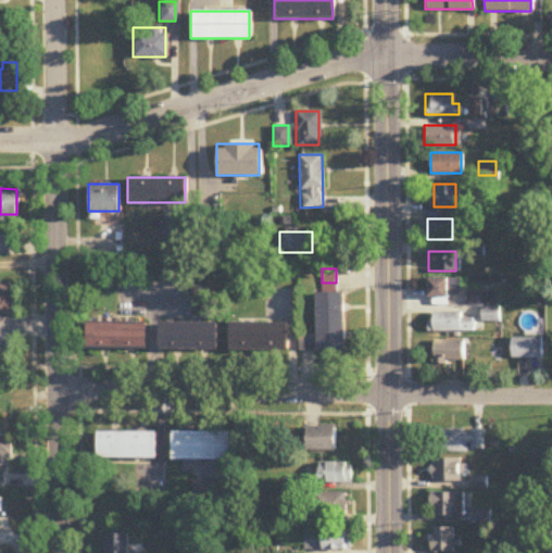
[(458,294),(456,277),(425,278),(426,296),(458,294)]
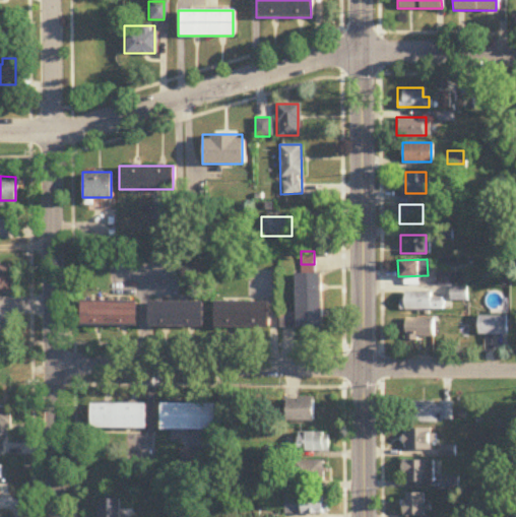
[(0,291),(10,292),(10,264),(0,264),(0,291)]
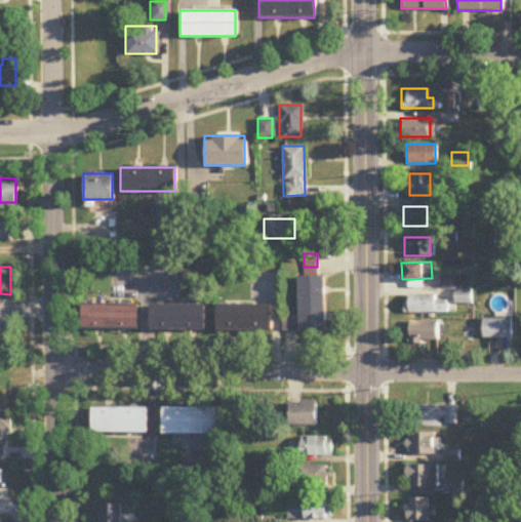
[(297,274),(297,330),(323,330),(323,274),(297,274)]
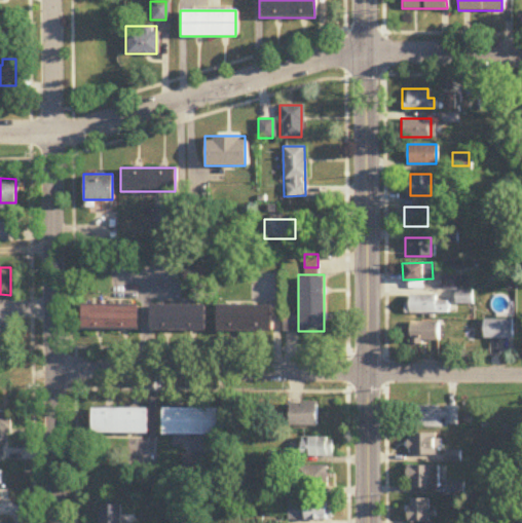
[(453,274),(440,274),(440,286),(453,286),(453,274)]
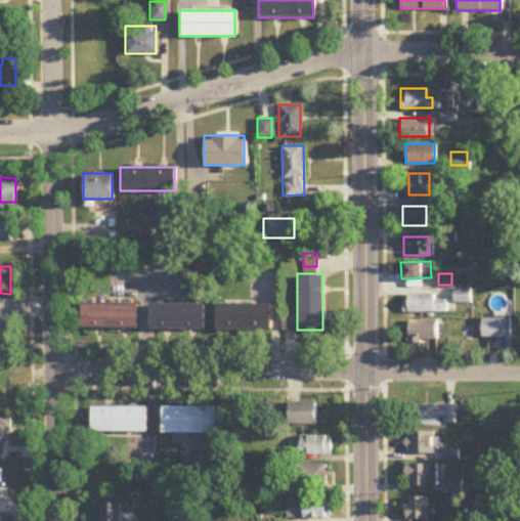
[(468,288),(451,288),(451,301),(468,301),(468,288)]
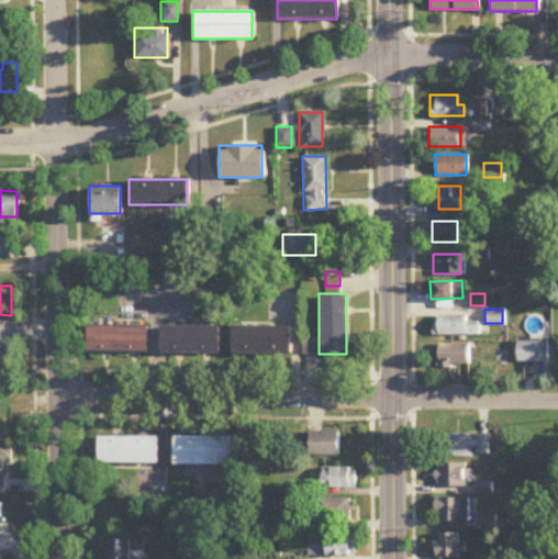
[(434,333),(476,333),(476,320),(464,320),(464,314),(434,314),(434,333)]
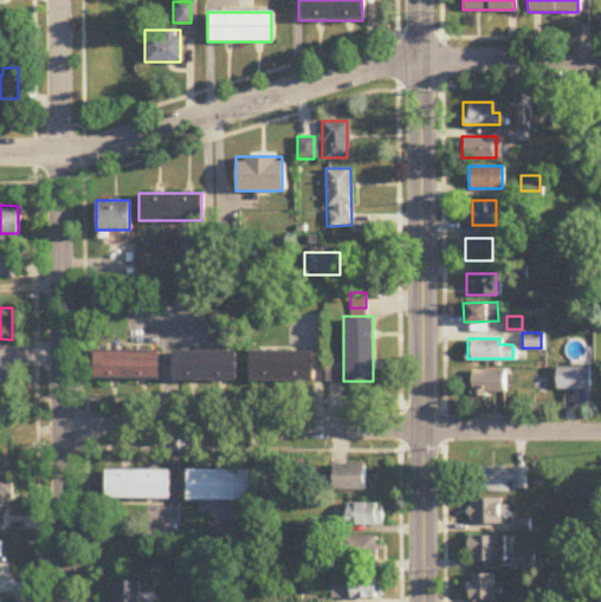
[(94,377),(157,377),(157,349),(94,349),(94,377)]
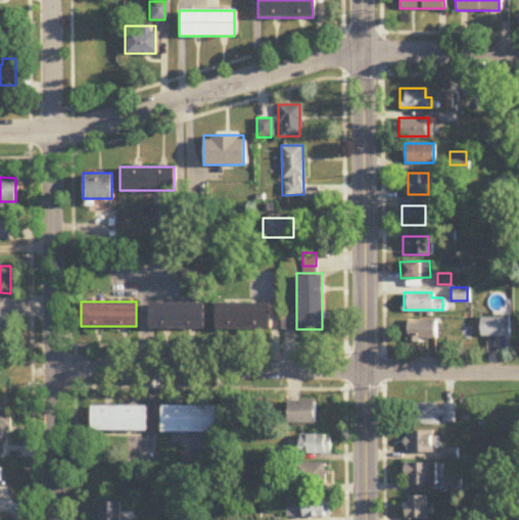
[(149,327),(202,327),(202,302),(149,302),(149,327)]
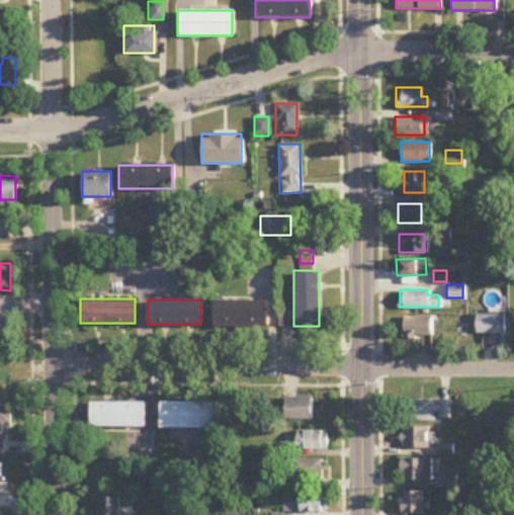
[(212,299),(212,326),(265,326),(265,299),(212,299)]
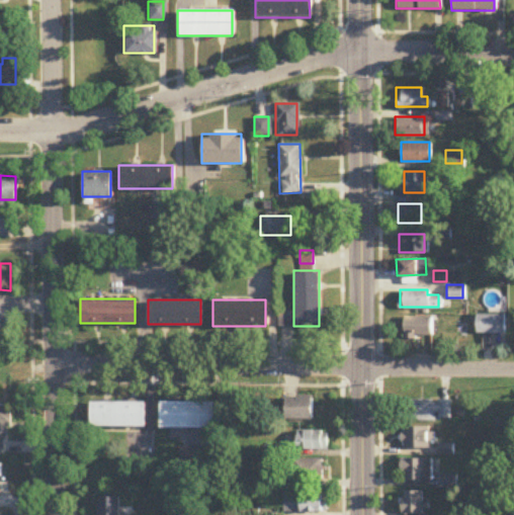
[(474,332),(502,332),(502,313),(474,313),(474,332)]
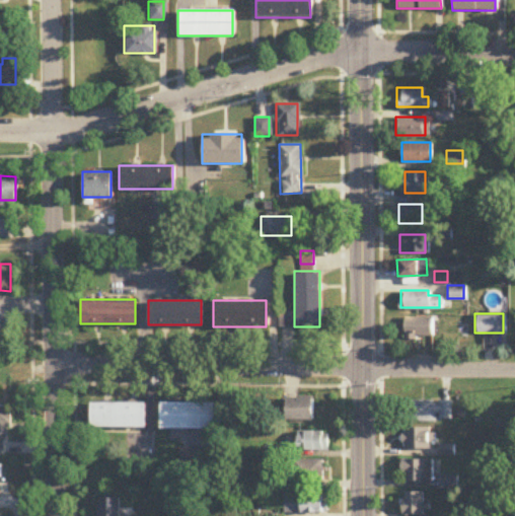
[(431,316),(402,315),(402,337),(430,337),(431,316)]
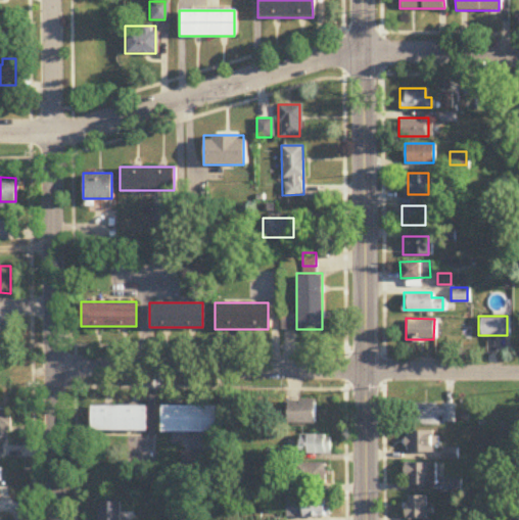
[(286,422),(313,422),(313,398),(286,398),(286,422)]
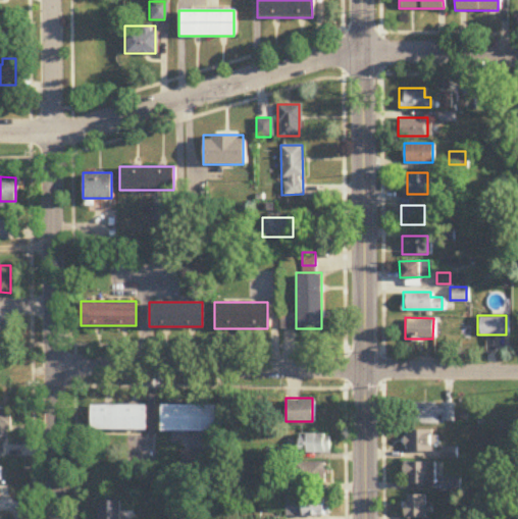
[(452,402),(410,402),(410,421),(452,421),(452,402)]
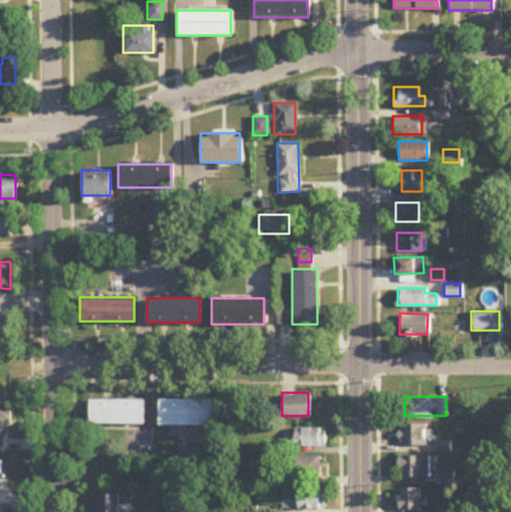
[(142,397),(89,397),(89,422),(142,422),(142,397)]
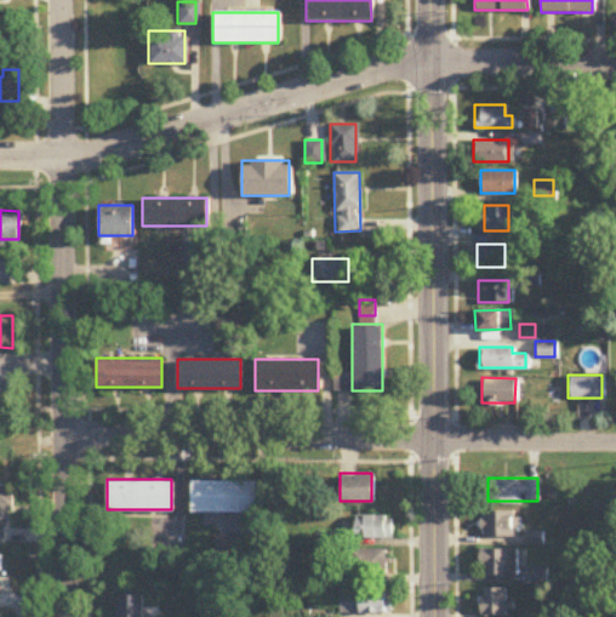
[(254,479),(189,479),(189,510),(254,510),(254,479)]
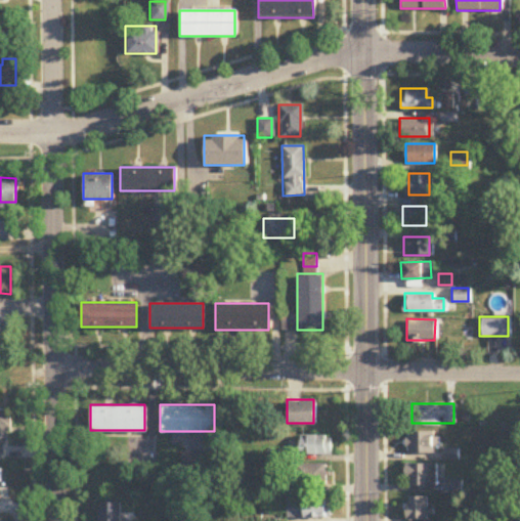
[(433,431),(405,431),(405,452),(433,452),(433,431)]
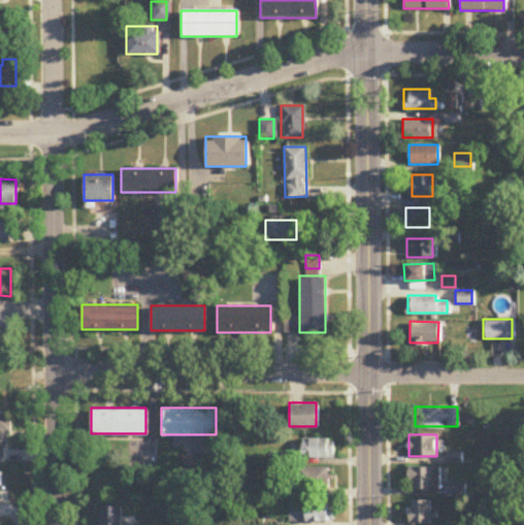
[(332,458),(332,437),(301,437),(301,458),(332,458)]
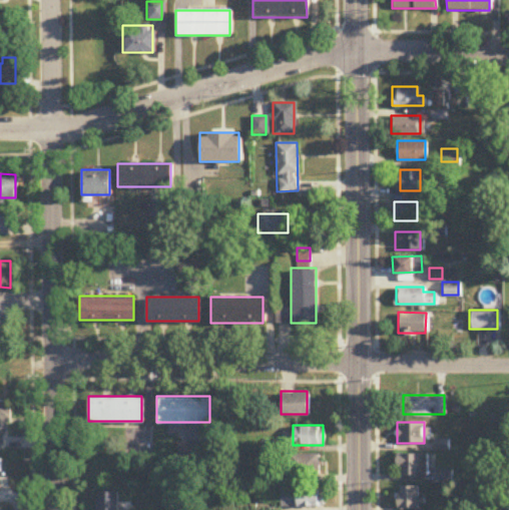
[(204,459),(204,441),(175,441),(175,459),(204,459)]
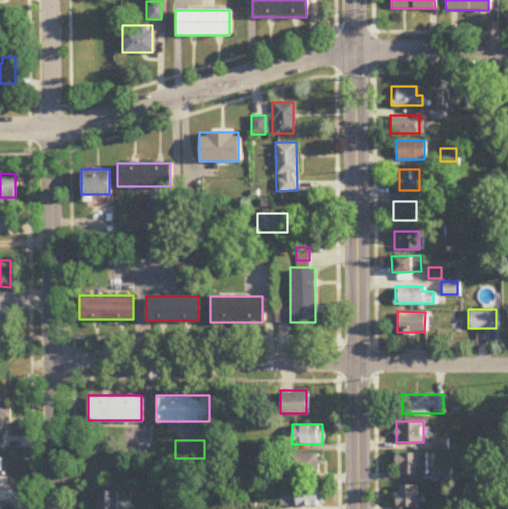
[(317,452),(290,452),(290,474),(317,474),(317,452)]
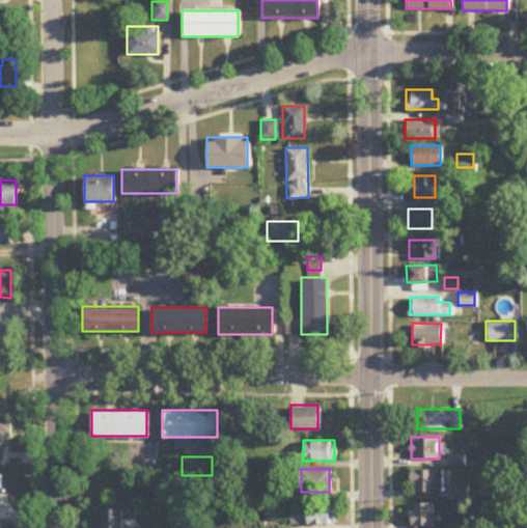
[(440,469),(409,469),(409,493),(440,493),(440,469)]
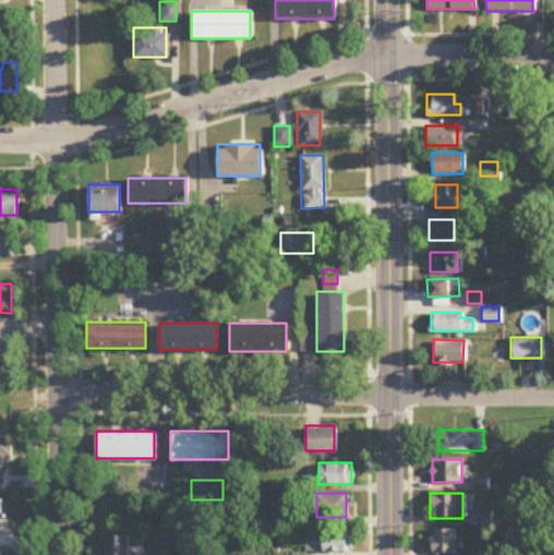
[(454,529),(432,529),(432,554),(454,554),(454,529)]
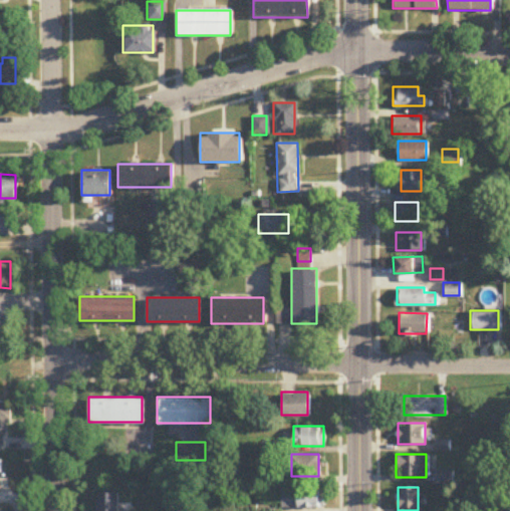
[(322,507),(322,489),(280,489),(280,507),(322,507)]
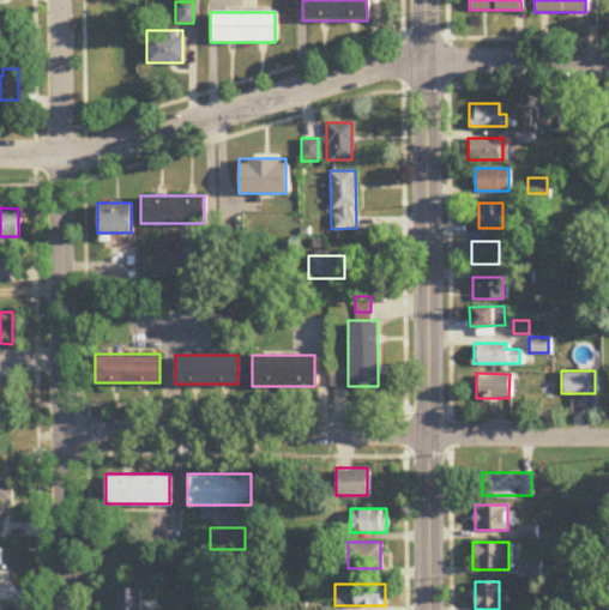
[(112,609),(140,609),(140,587),(113,587),(112,609)]
